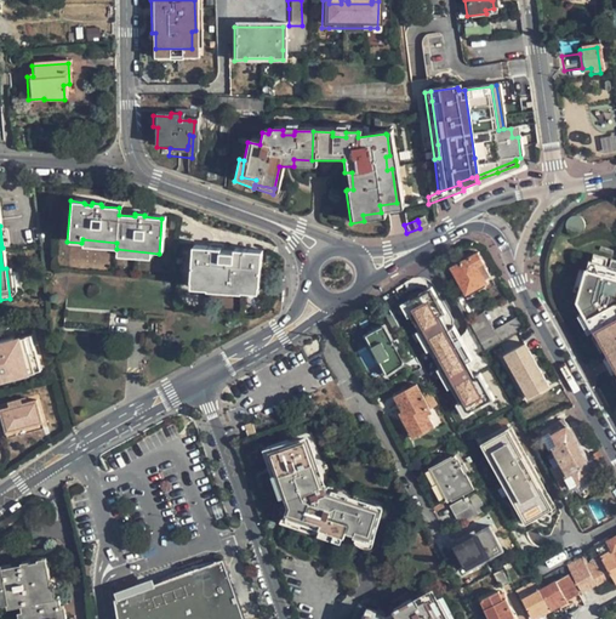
[(217,253),(216,249),(192,246),(188,283),(205,284),(205,287),(239,289),(239,287),(256,288),(260,253),(232,250),(232,254),(217,253)]
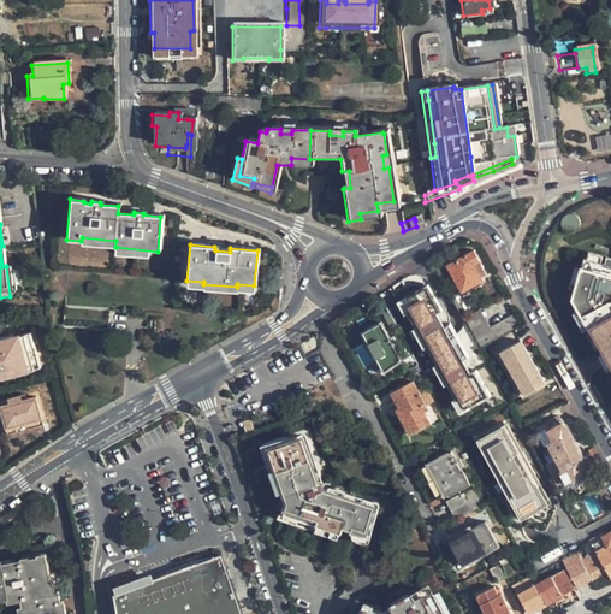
[(470,252),(444,266),(457,291),(479,281),(479,278),(482,276),(475,264),(476,263),(470,252)]
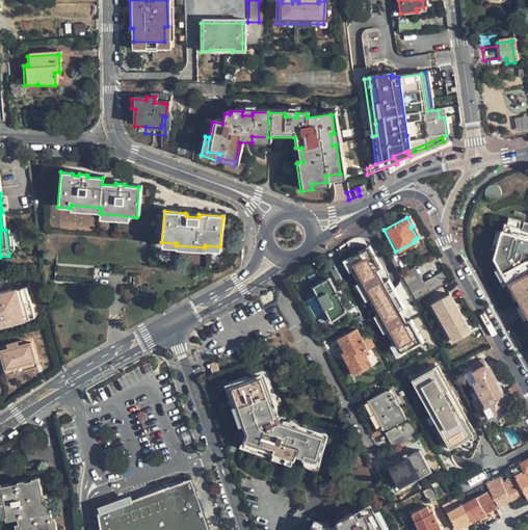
[(519,224),(506,221),(505,227),(517,230),(519,224)]
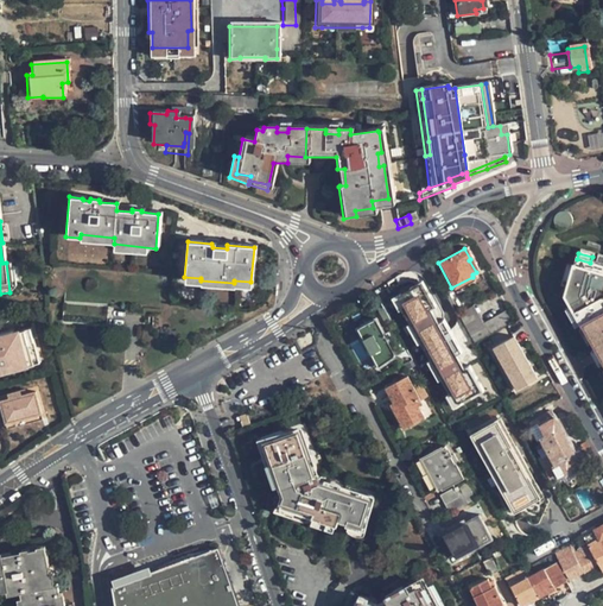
[(602,294),(602,291),(602,265),(594,264),(590,263),(577,259),(575,258),(571,270),(565,289),(563,298),(569,309),(579,327),(579,328),(582,327),(583,329),(591,343),(596,351),(602,346),(602,294)]
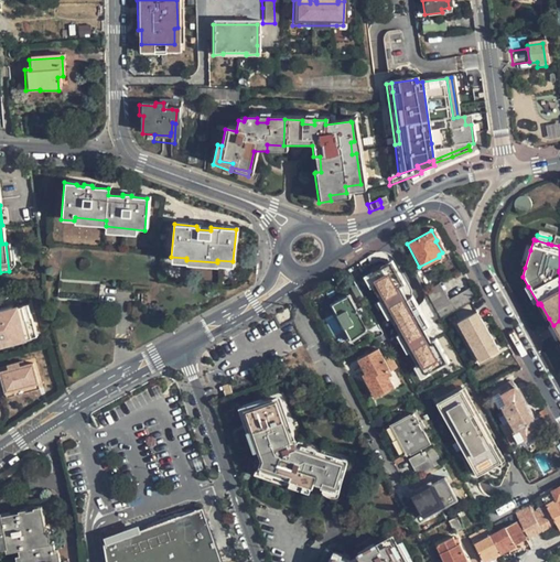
[(525,268),(530,250),(525,249),(519,267),(525,268)]
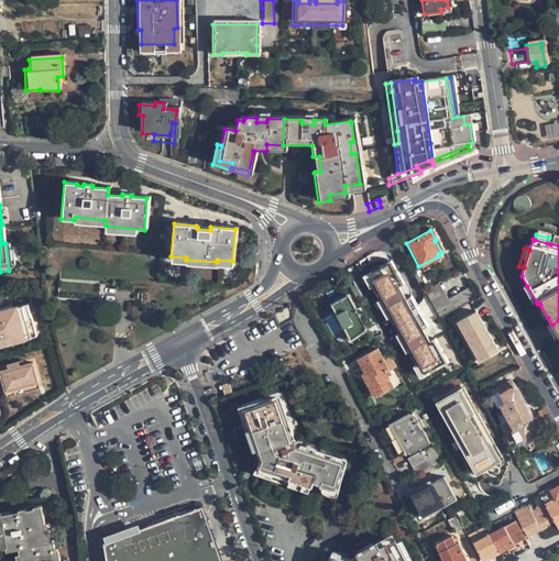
[(390,259),(362,274),(370,288),(368,289),(373,299),(402,283),(390,259)]
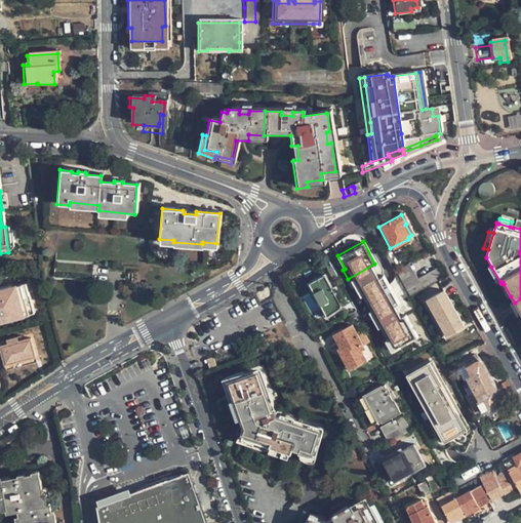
[(89,282),(90,266),(53,263),(52,279),(89,282)]
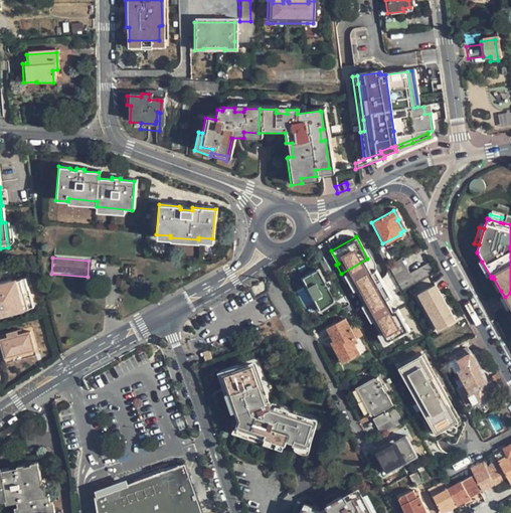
[(386,268),(399,291),(432,273),(428,265),(407,275),(398,260),(386,268)]
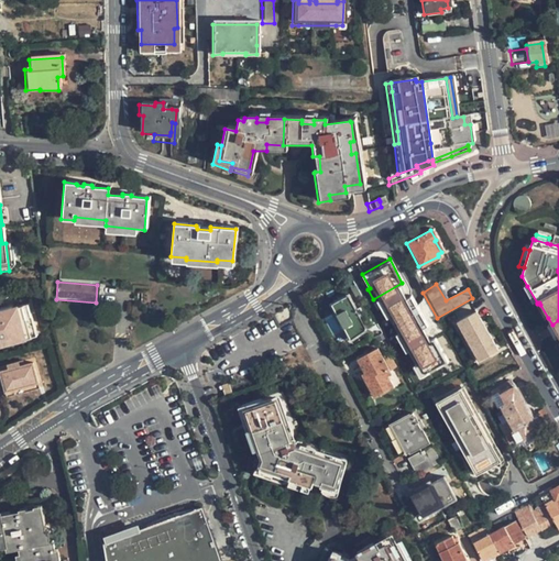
[(537,303),(527,286),(523,289),(532,305),(537,303)]
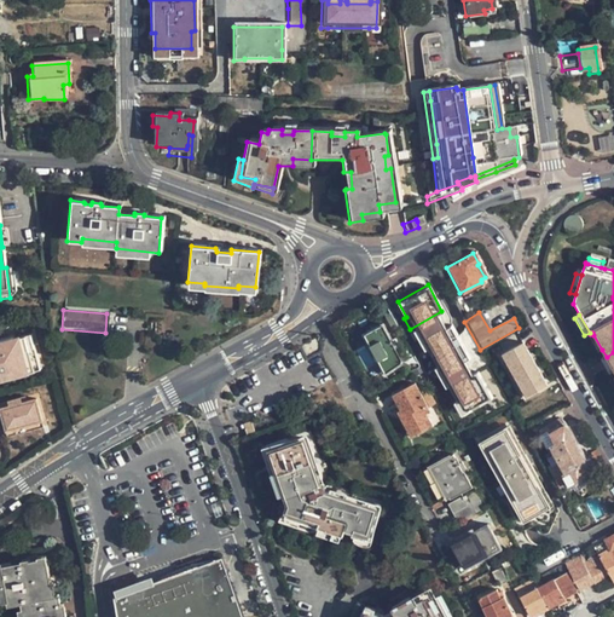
[(409,345),(417,359),(467,334),(457,318),(409,345)]
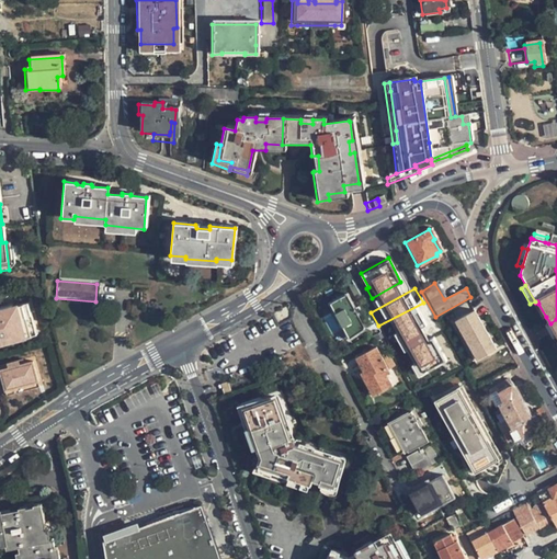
[(344,295),(327,304),(347,338),(363,330),(344,295)]
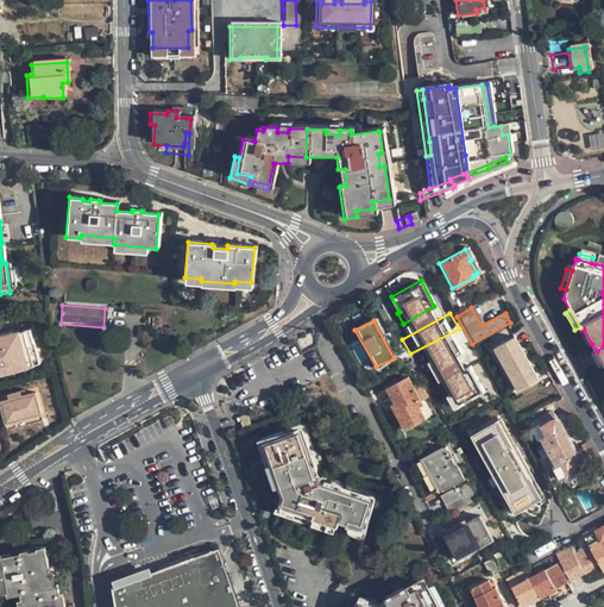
[(0,364),(37,356),(29,327),(11,332),(11,329),(0,331),(0,364)]
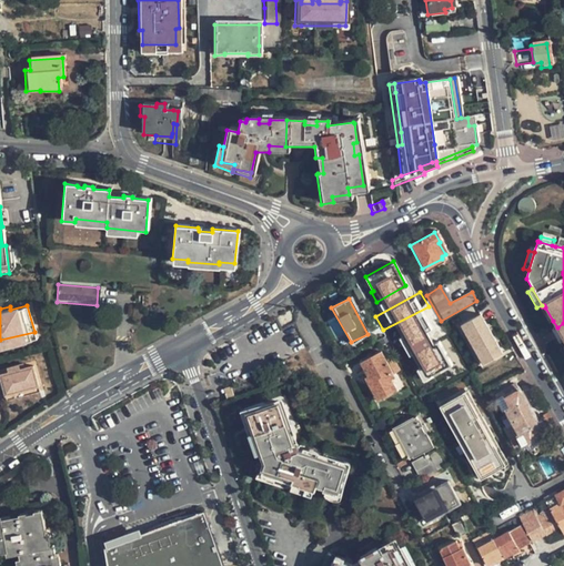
[(469,380),(429,306),(383,330),(424,404),(469,380)]
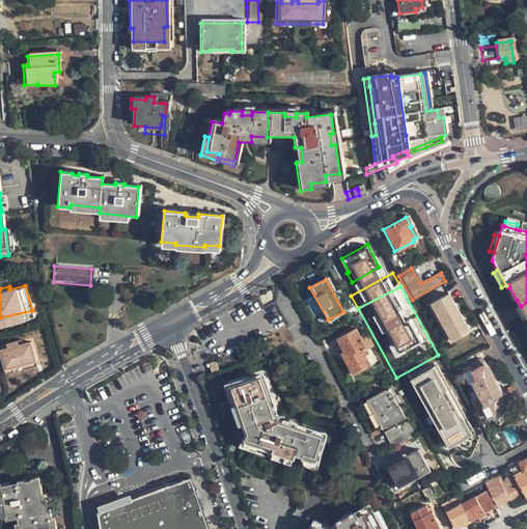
[(517,300),(509,287),(505,290),(511,303),(517,300)]
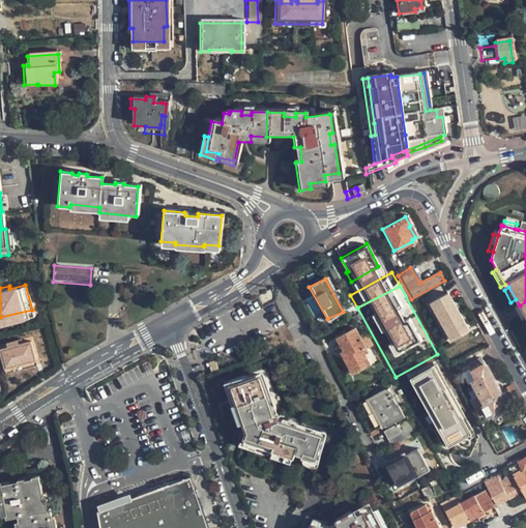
[(428,303),(432,312),(434,311),(444,329),(442,329),(449,343),(458,339),(456,334),(465,329),(445,294),(428,303)]
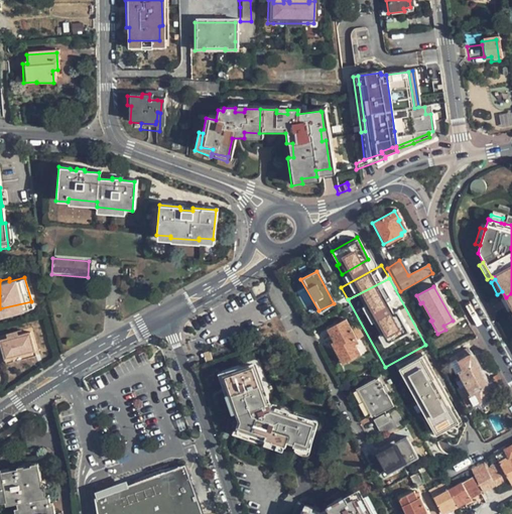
[(502,313),(511,307),(511,293),(506,297),(496,303),(502,313)]
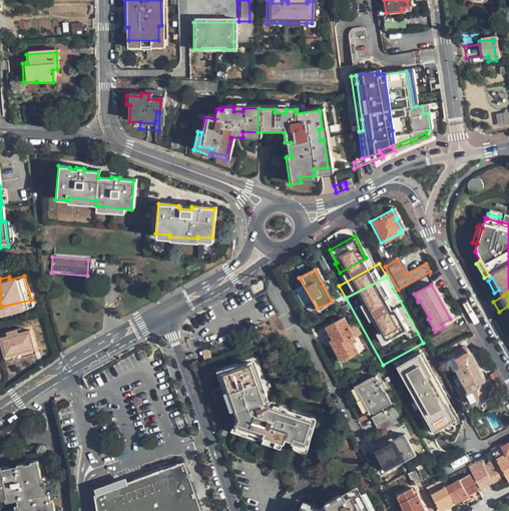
[(0,313),(32,305),(31,300),(0,307),(0,313)]
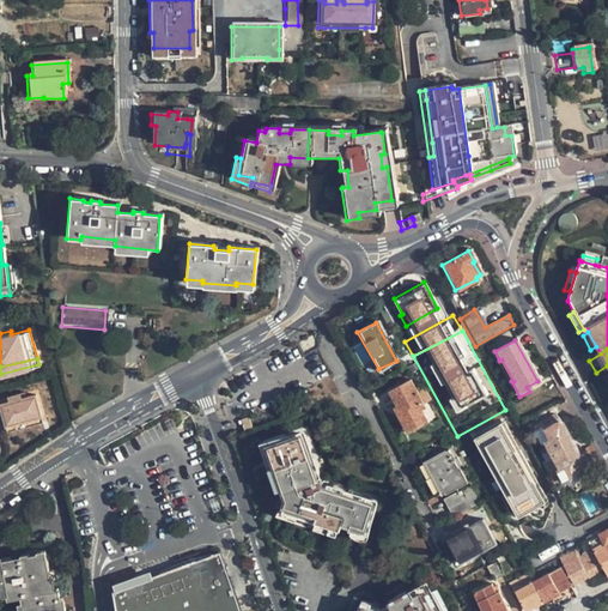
[(424,422),(419,411),(414,404),(419,403),(407,382),(387,393),(395,409),(391,410),(403,433),(424,422)]
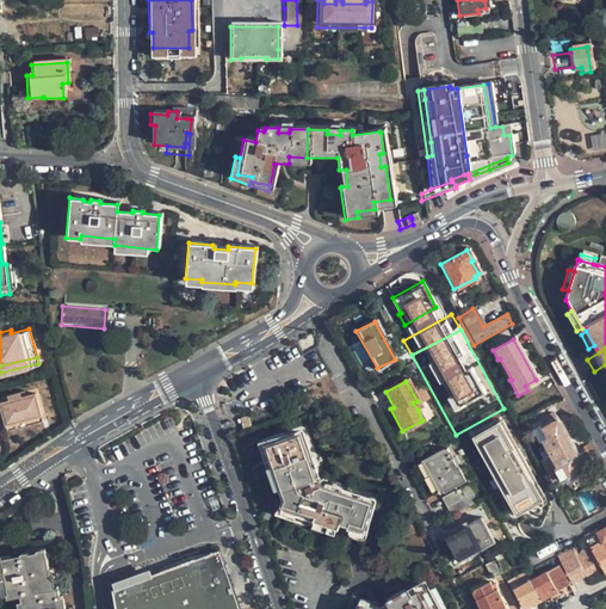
[(0,425),(37,414),(31,393),(20,397),(16,398),(14,393),(2,397),(5,400),(0,401),(0,425)]
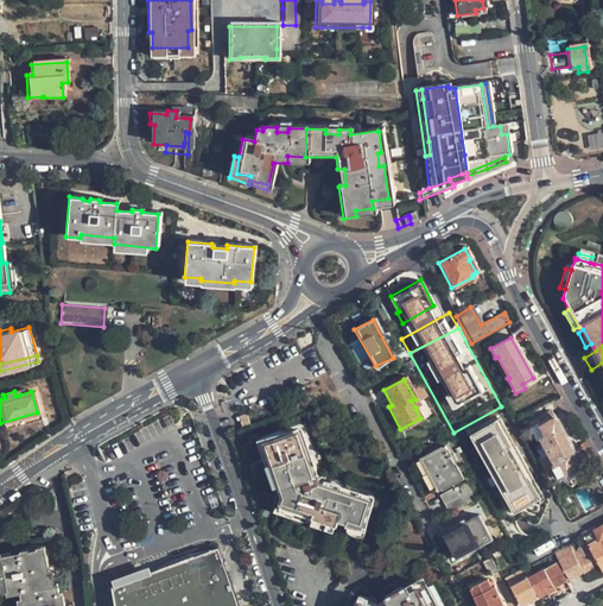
[(38,418),(37,412),(0,423),(2,429),(38,418)]
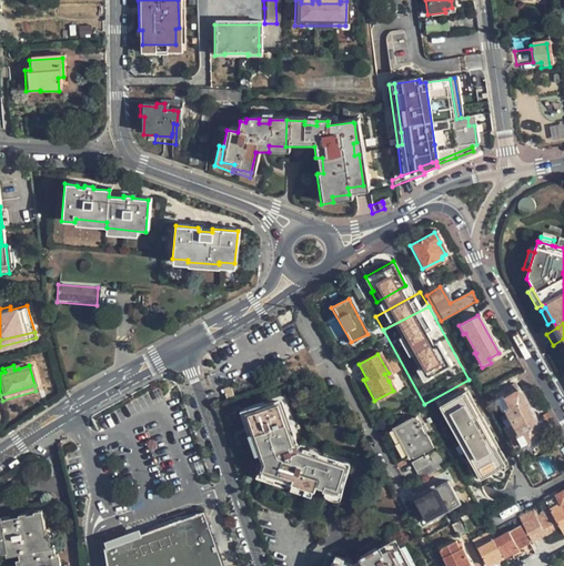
[(515,390),(495,401),(522,446),(541,436),(515,390)]
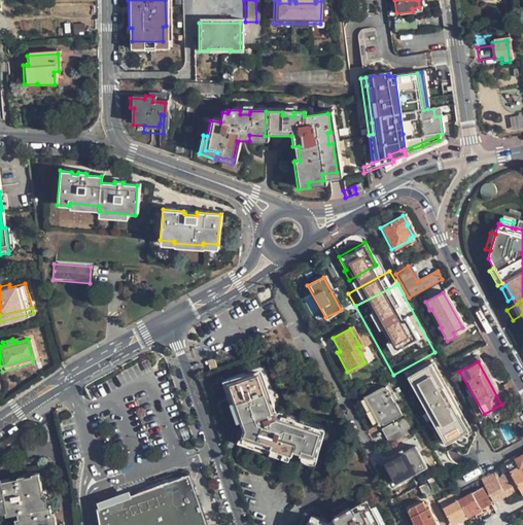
[(431,362),(406,377),(444,445),(469,430),(431,362)]
